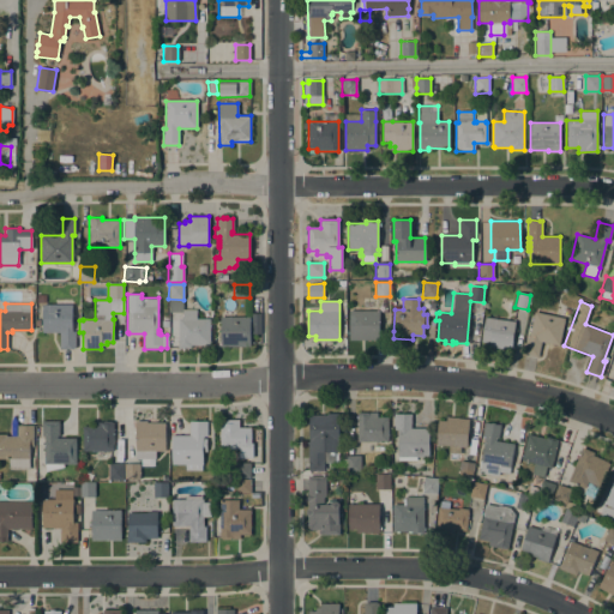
[(72,305),(72,331),(74,331),(76,348),(72,348),(72,349),(61,349),(61,348),(59,348),(59,332),(42,332),(42,305),(72,305)]
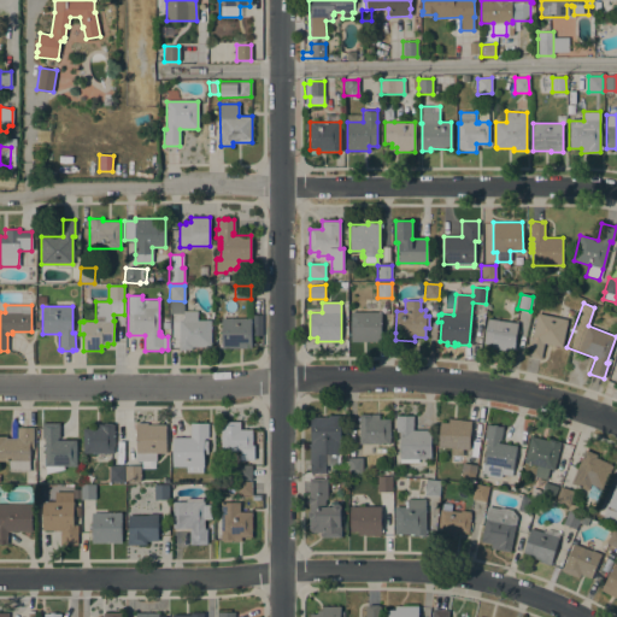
[(211,347),(192,347),(192,350),(178,350),(178,319),(183,319),(183,311),(197,311),(197,319),(211,319),(211,347)]
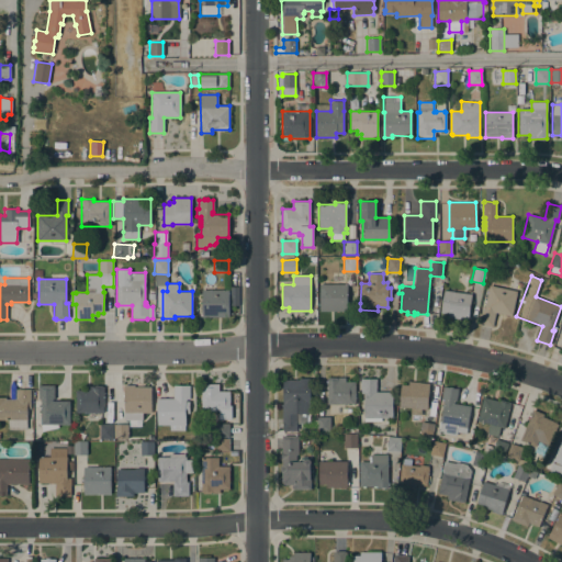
[(347,305),(349,305),(349,312),(319,312),(319,284),(347,284),(347,305)]
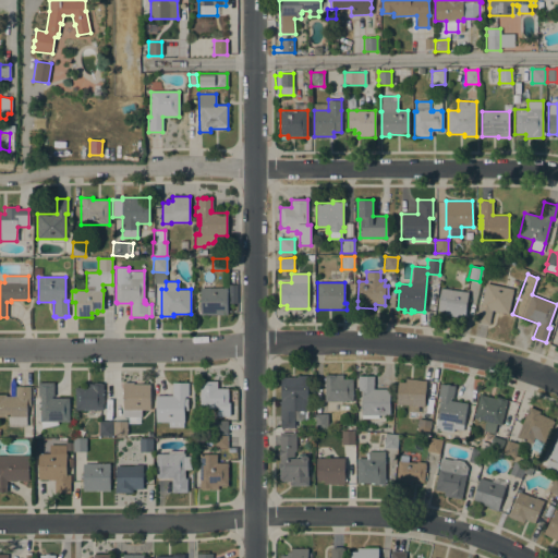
[(488,325),(476,322),(485,283),(511,289),(507,313),(492,310),(488,325)]
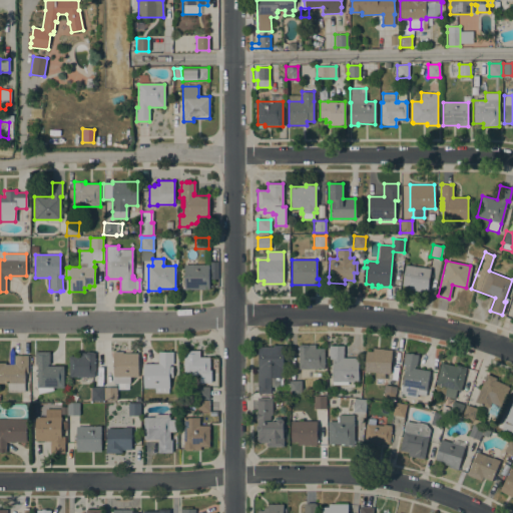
[(184,290),(184,265),(208,265),(208,290),(184,290)]
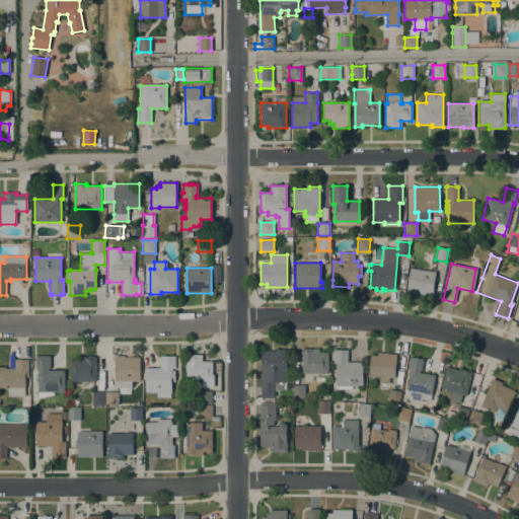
[(432,295),(413,292),(413,289),(406,289),(410,268),(435,272),(432,295)]
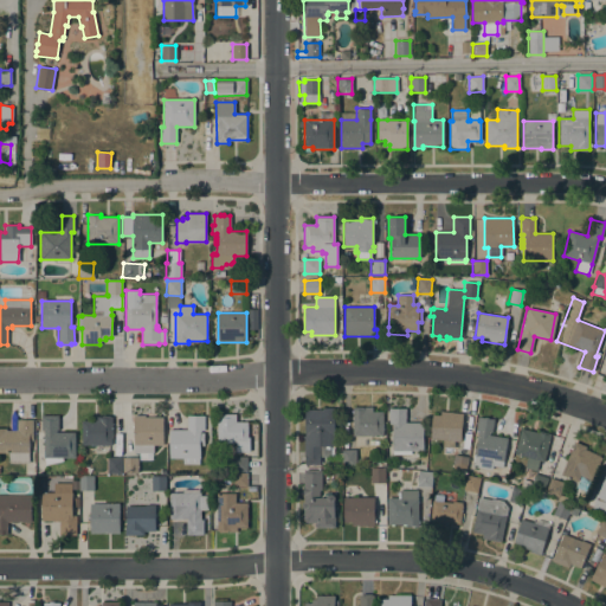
[(334,457),(320,457),(320,465),(304,464),(305,455),(303,455),(304,436),(305,407),(309,407),(309,410),(322,410),(322,407),(335,408),(334,436),(335,436),(335,446),(334,446),(334,456),(334,457)]
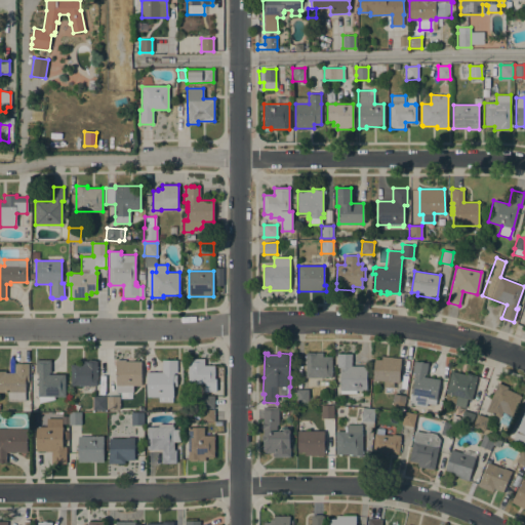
[(306,377),(306,368),(305,368),(305,365),(306,365),(306,363),(305,363),(305,361),(306,361),(306,358),(304,358),(304,356),(306,356),(306,354),(307,354),(307,353),(322,353),(322,357),(331,356),(331,377),(306,377)]
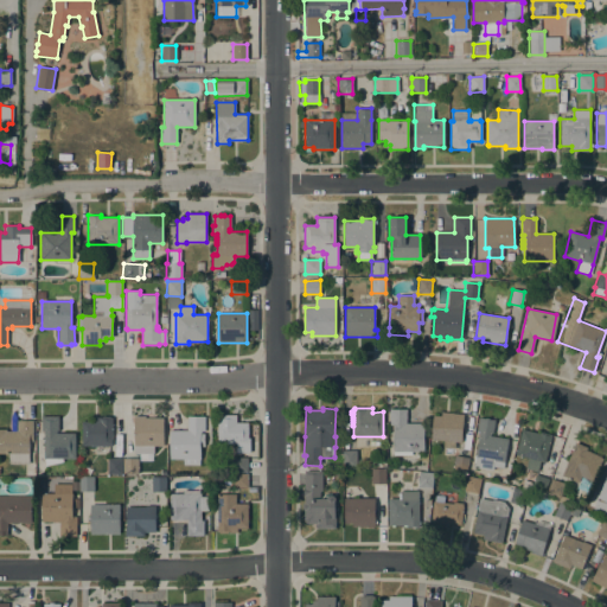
[(423,423),(423,452),(411,452),(411,455),(393,455),(393,448),(394,448),(394,425),(389,425),(389,409),(406,409),(406,423),(423,423)]
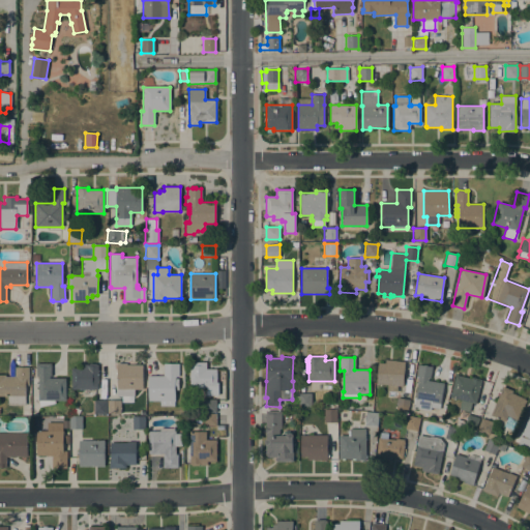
[(405,361),(403,386),(398,386),(396,391),(387,391),(387,385),(376,384),(378,362),(384,363),(385,360),(405,361)]
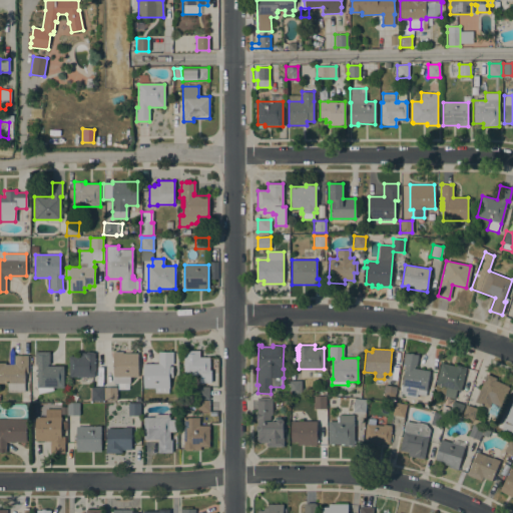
[(199,351),(199,357),(209,357),(209,370),(211,370),(211,382),(199,382),(199,375),(183,375),(183,351),(199,351)]
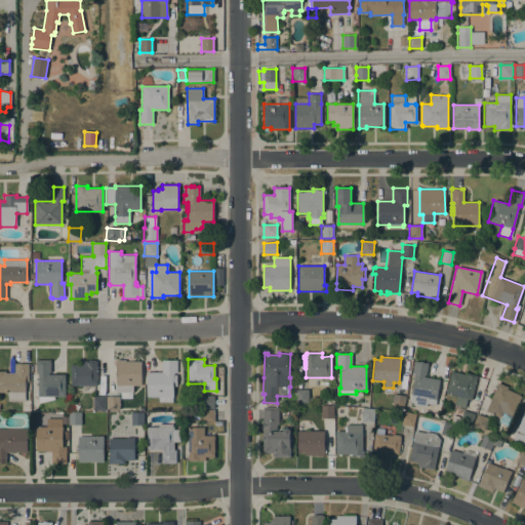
[(38,397),(37,397),(38,372),(35,372),(35,360),(50,360),(50,374),(65,374),(65,397),(54,397),(54,399),(38,403),(38,397)]
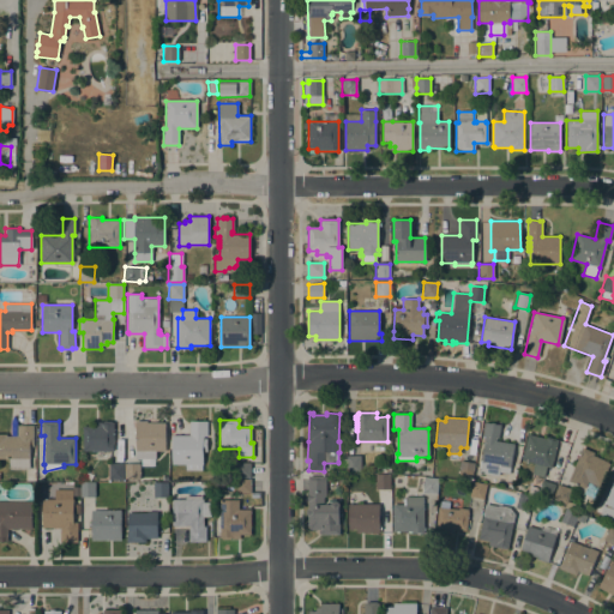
[(82,451),(82,426),(94,426),(94,422),(102,422),(102,421),(112,421),(112,422),(114,422),(113,445),(113,451),(82,451)]
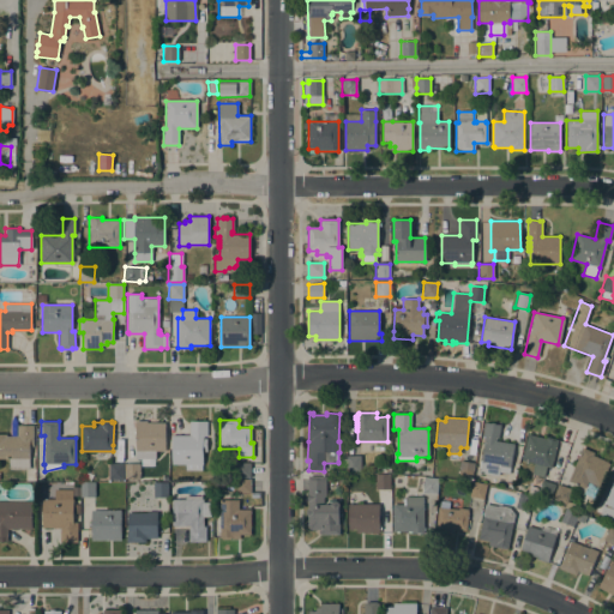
[(134,458),(134,421),(146,421),(146,422),(164,422),(164,451),(155,451),(155,458),(134,458)]
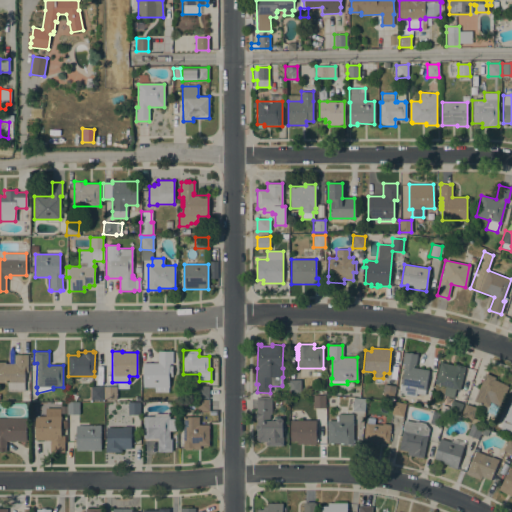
[(172,351),(172,364),(169,363),(169,366),(172,366),(172,377),(169,377),(169,387),(168,387),(168,392),(154,392),(154,387),(143,387),(143,363),(157,363),(157,351),(172,351)]
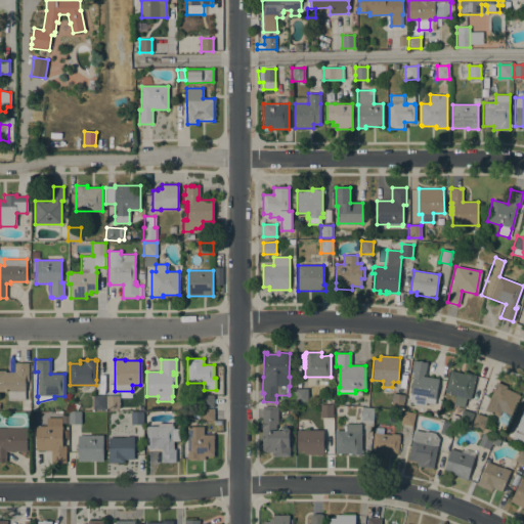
[(438,379),(434,404),(426,402),(425,406),(408,403),(412,377),(412,372),(411,372),(413,360),(419,361),(419,360),(422,360),(422,361),(427,362),(425,374),(424,374),(423,376),(438,379)]
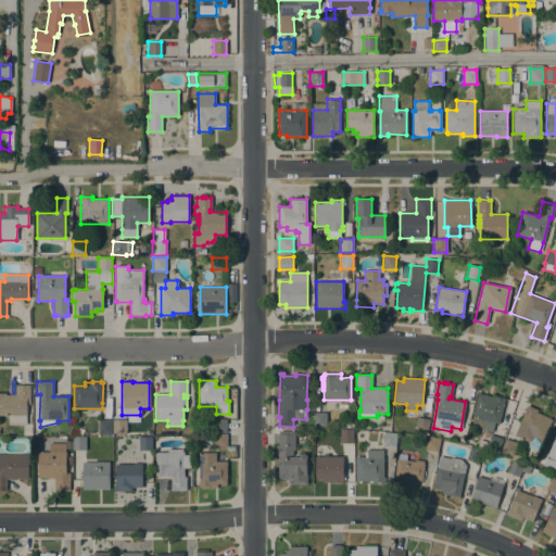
[(15,384),(29,384),(29,404),(27,404),(27,415),(26,415),(26,425),(8,425),(8,415),(0,415),(0,393),(5,393),(5,394),(15,395),(15,384)]
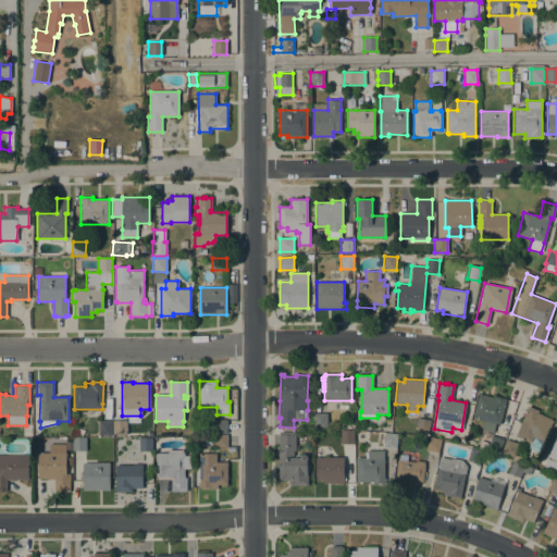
[(499,424),(495,423),(493,433),(482,430),(484,420),(473,418),(479,394),(494,397),(495,396),(506,398),(499,424)]
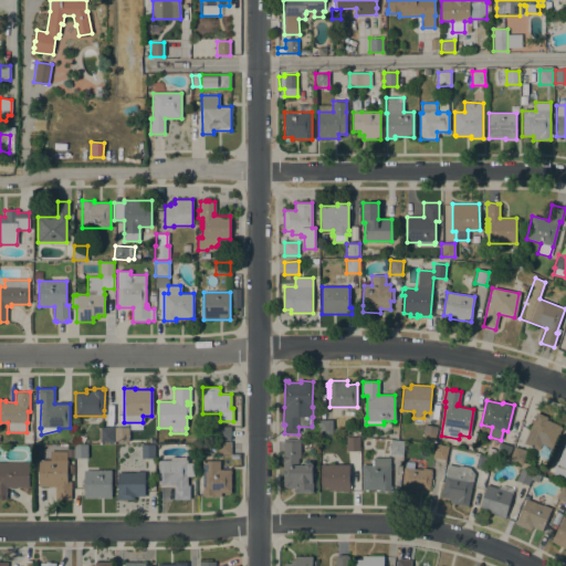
[(536,412),(547,417),(546,419),(561,426),(559,427),(562,427),(552,449),(551,448),(546,459),(537,454),(542,444),(541,444),(538,450),(523,443),(536,412)]
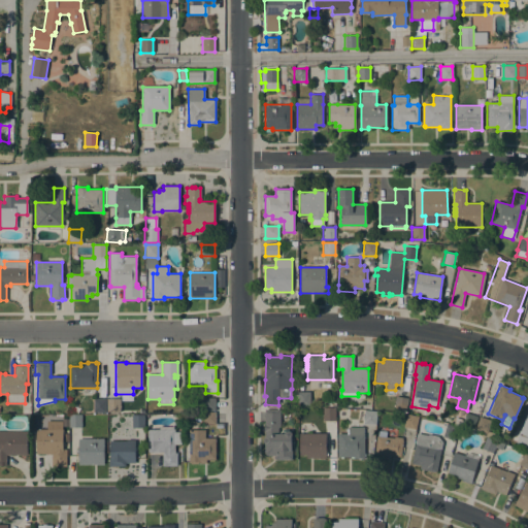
[(309,405),(298,405),(298,392),(309,392),(309,405)]
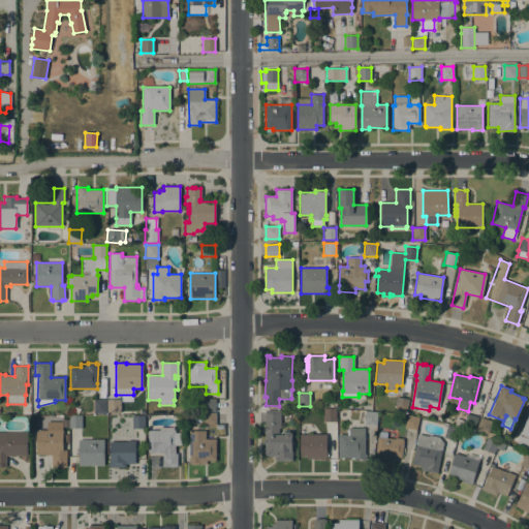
[(408,399),(406,411),(394,409),(396,397),(408,399)]
